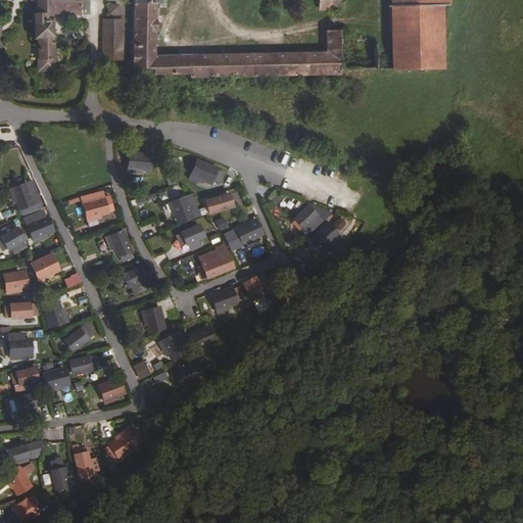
[(38,72),(53,72),(53,14),(81,15),(81,0),(36,0),(37,12),(33,12),(33,39),(37,38),(38,72)]
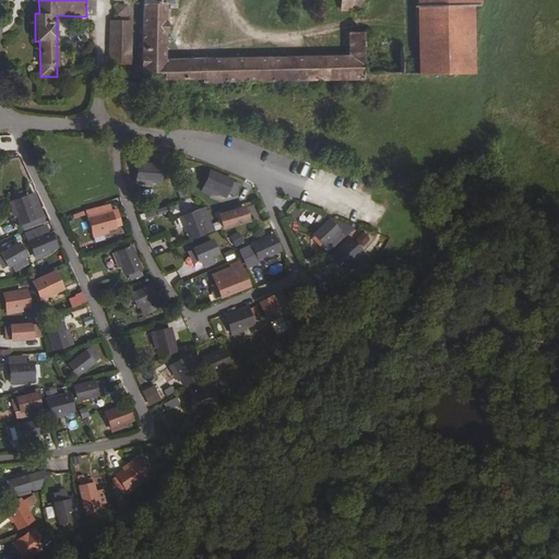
[(142,0),(141,74),(163,73),(163,80),(202,79),(202,83),(364,80),(364,75),(364,32),(348,33),(349,56),(166,59),(167,3),(171,3),(171,0),(142,0)]
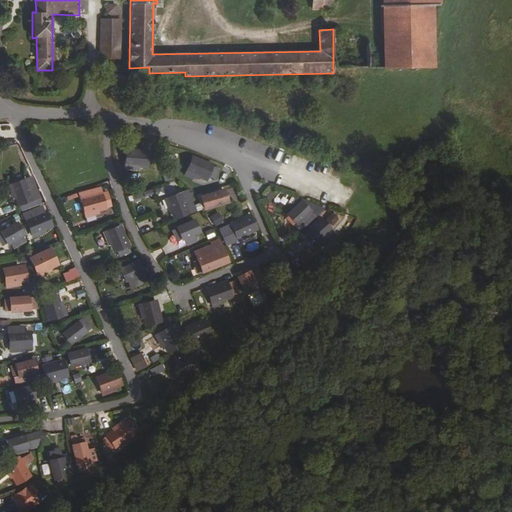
[(312,0),(312,9),(332,8),(331,0),(312,0)]
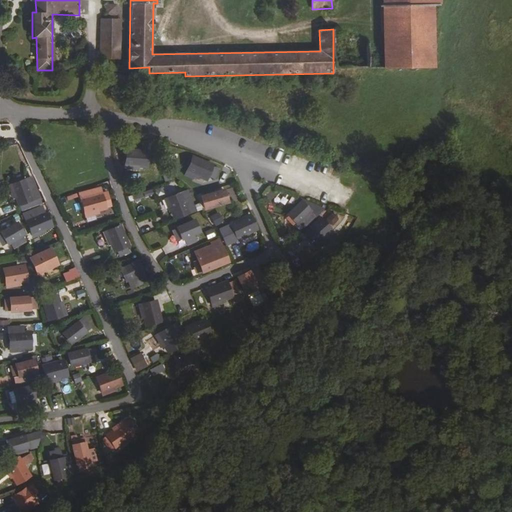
[(391,7),(393,68),(434,67),(433,6),(391,7)]
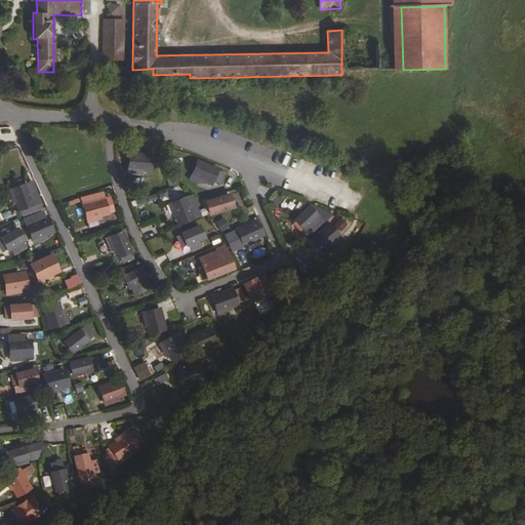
[(123,19),(103,19),(102,61),(122,61),(123,19)]
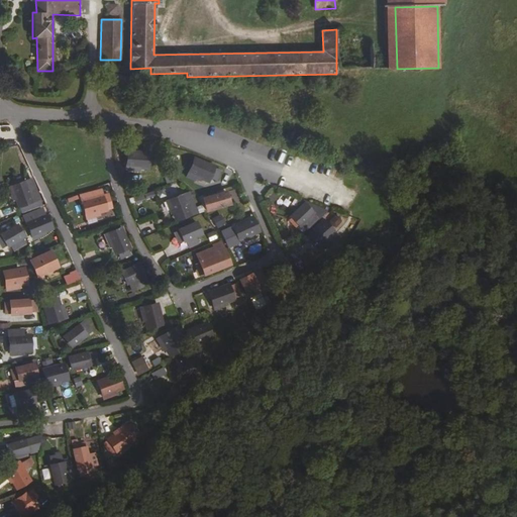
[(124,98),(126,77),(119,77),(116,97),(124,98)]
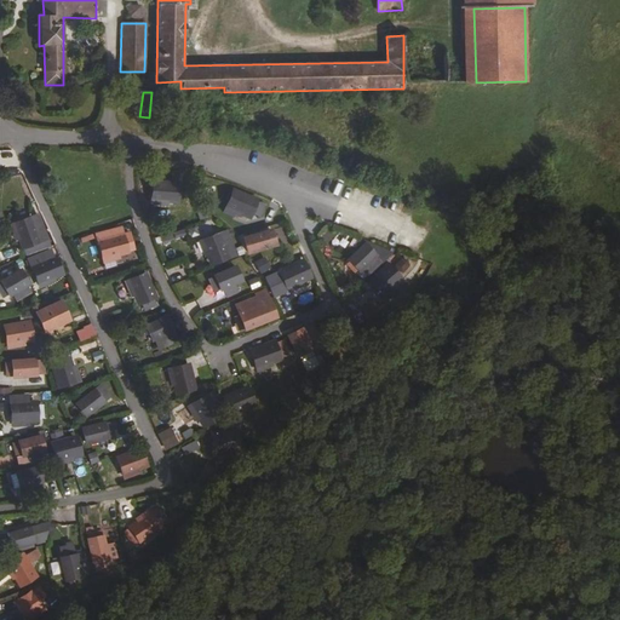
[(176,201),(177,184),(153,183),(151,199),(166,200),(176,201)]
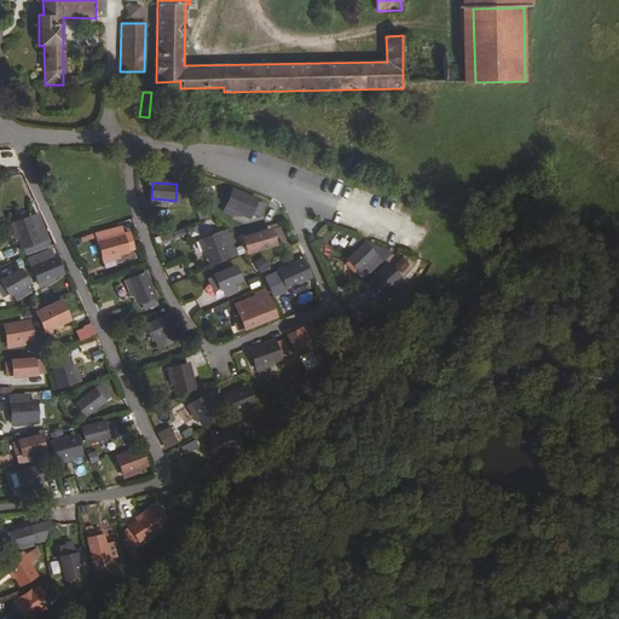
[(233,191),(229,200),(242,206),(239,212),(248,215),(249,212),(258,215),(262,203),(233,191)]
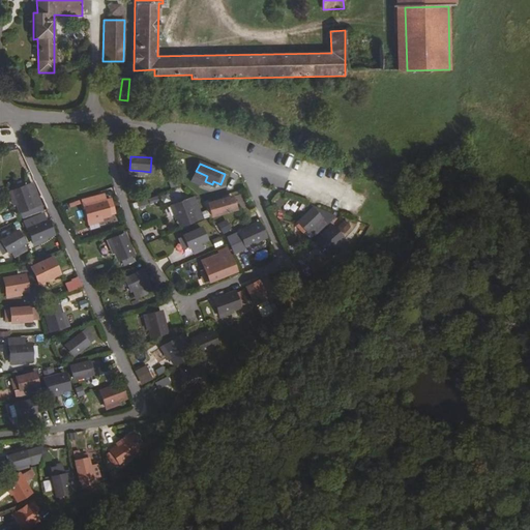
[(141,179),(142,171),(129,170),(128,178),(141,179)]
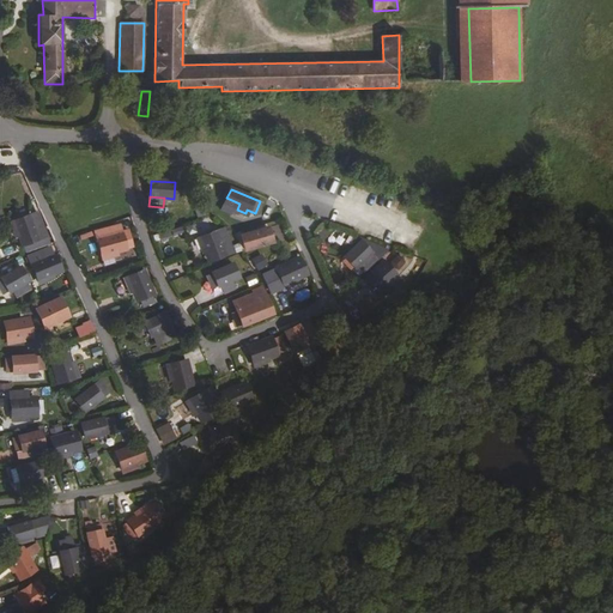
[(240,204),(226,198),(223,207),(236,213),(237,210),(240,204)]
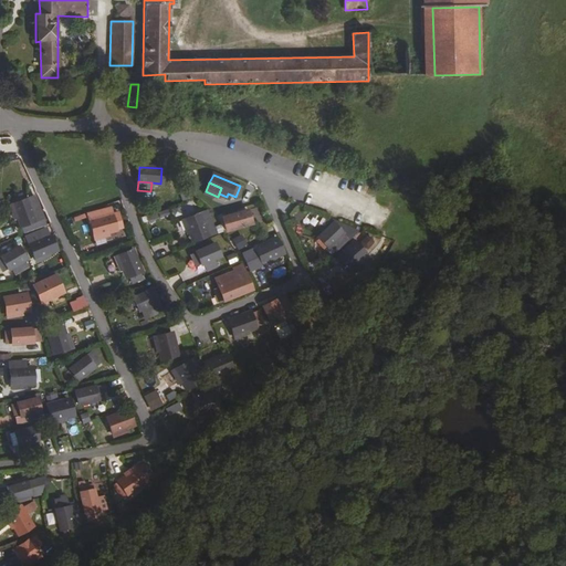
[(250,199),(254,187),(247,184),(242,196),(250,199)]
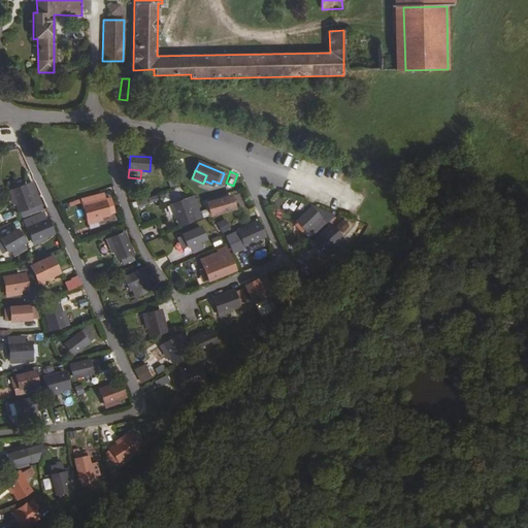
[(17,202),(22,217),(42,208),(29,175),(6,184),(13,203),(17,202)]
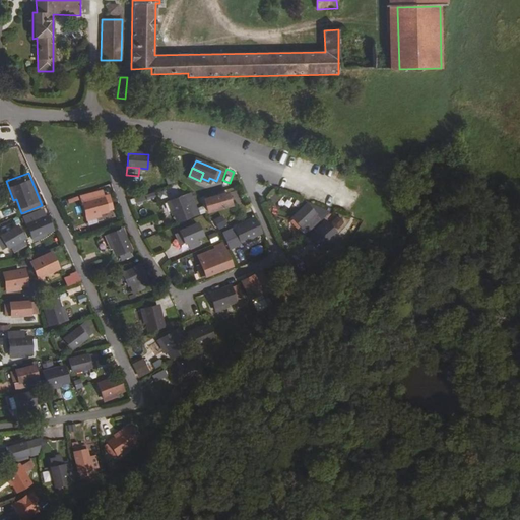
[(168,184),(177,181),(175,173),(165,177),(168,184)]
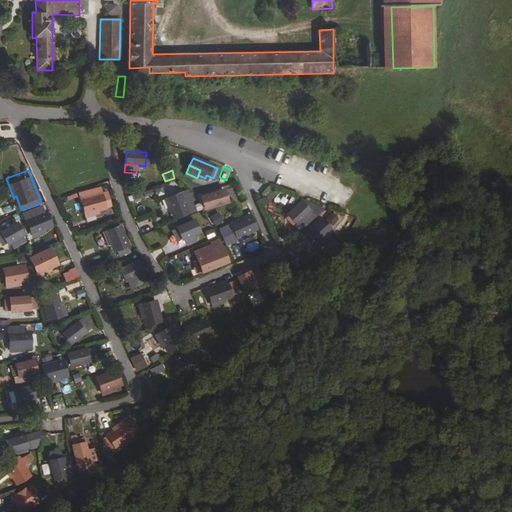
[(80,193),(86,215),(98,212),(97,210),(111,206),(107,193),(100,195),(98,188),(80,193)]
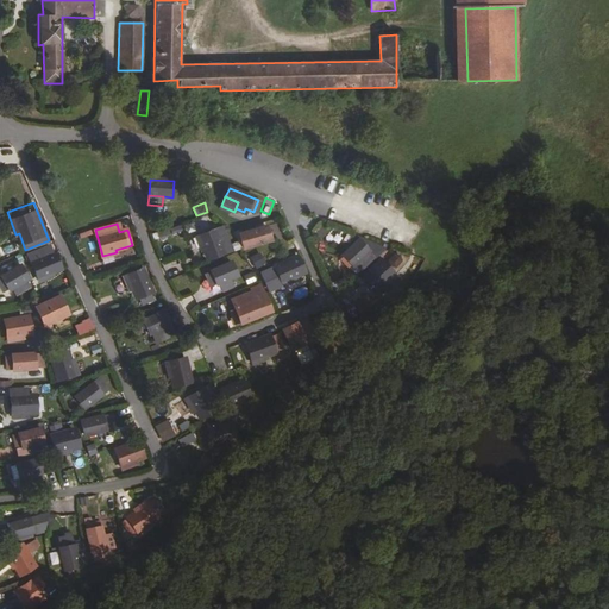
[(265,227),(240,234),(244,248),(270,239),(265,227)]
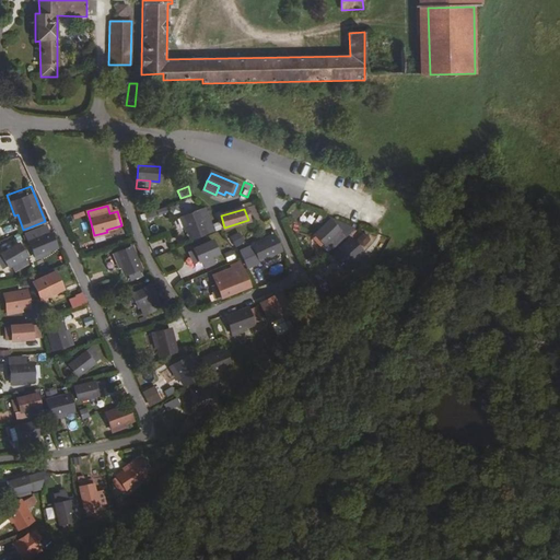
[(189,216),(183,218),(188,230),(191,237),(206,231),(198,212),(189,216)]
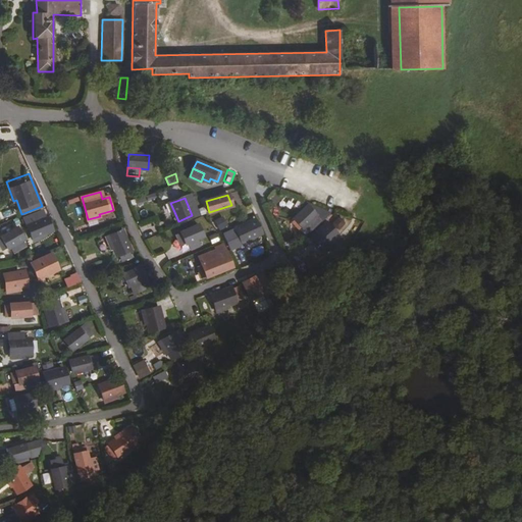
[(296,218),(309,231),(320,220),(307,206),(296,218)]
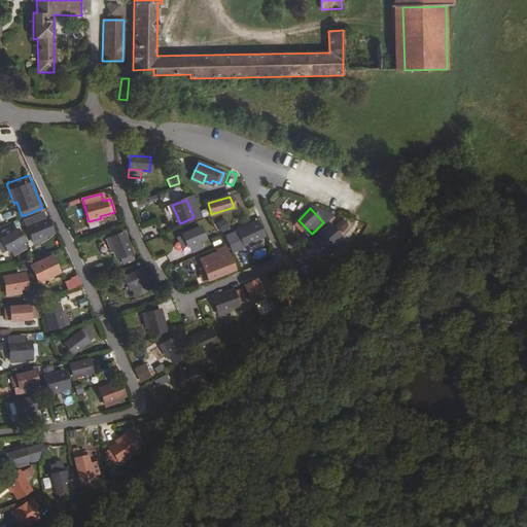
[(3,219),(14,216),(12,210),(2,213),(3,219)]
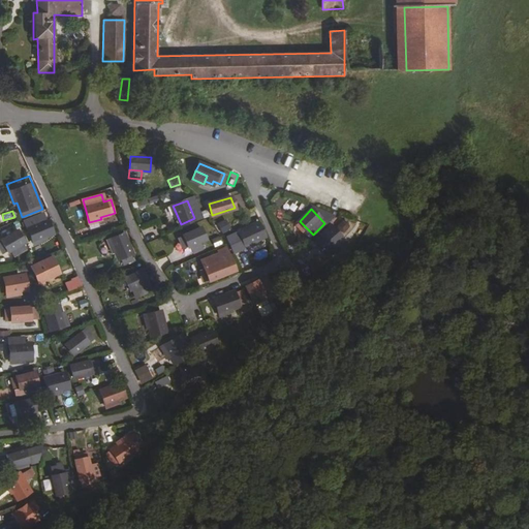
[(33,217),(36,225),(45,221),(43,214),(33,217)]
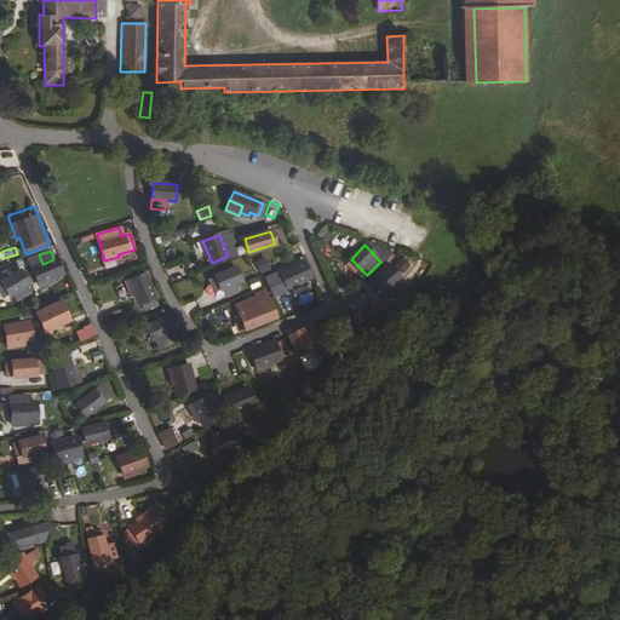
[(28,259),(39,283),(61,275),(53,259),(42,264),(39,254),(28,259)]
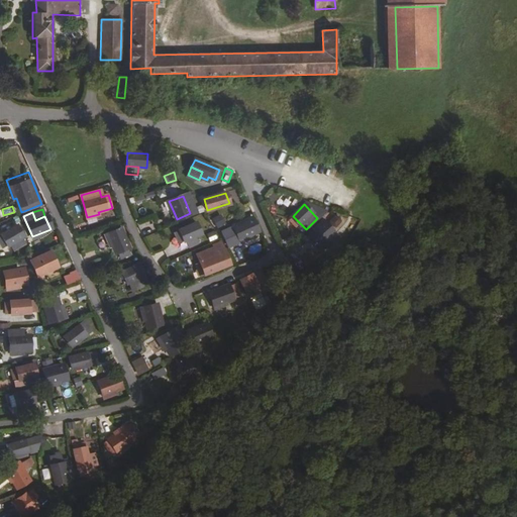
[(220,215),(213,219),(217,227),(224,223),(220,215)]
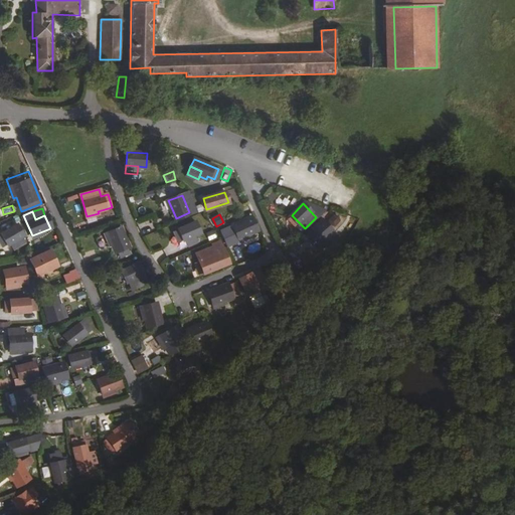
[(152,218),(138,223),(141,231),(155,227),(152,218)]
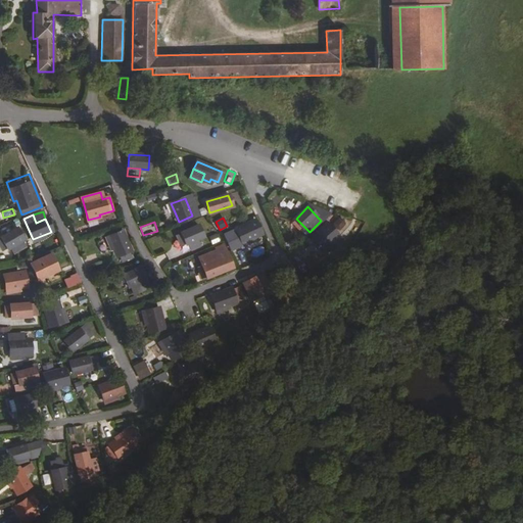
[(237,229),(243,244),(254,240),(253,237),(260,234),(254,222),(237,229)]
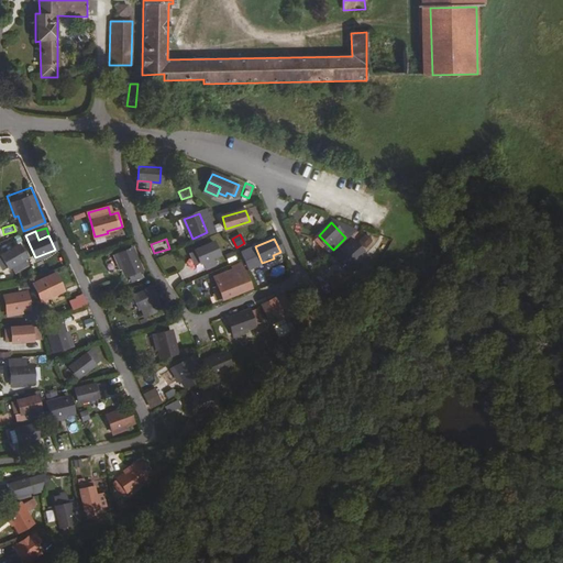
[(357,262),(355,260),(362,254),(352,242),(337,256),(348,269),(357,262)]
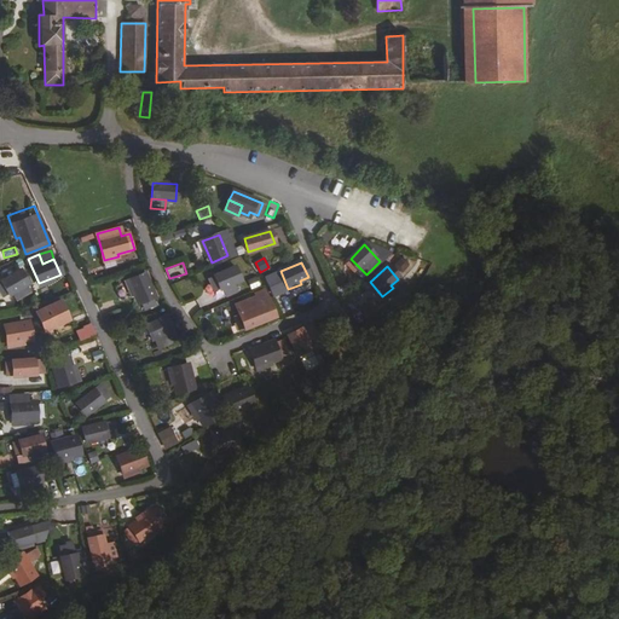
[(241,279),(235,267),(217,276),(223,288),(226,296),(237,291),(233,283),(241,279)]
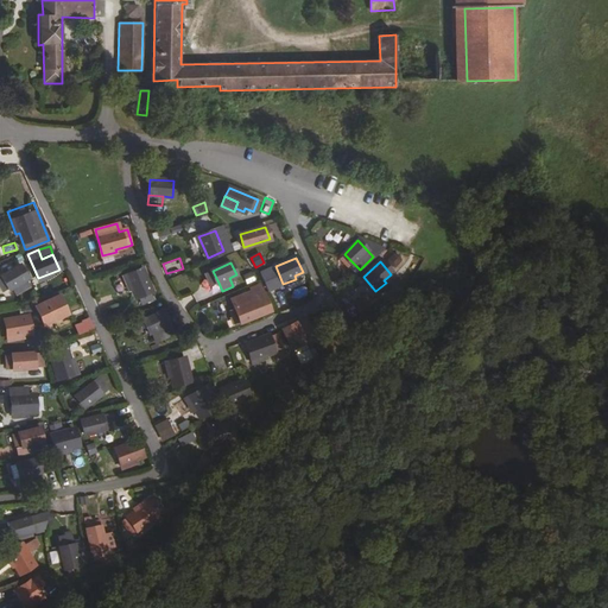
[(20,266),(0,277),(0,285),(4,291),(11,287),(16,295),(32,285),(20,266)]
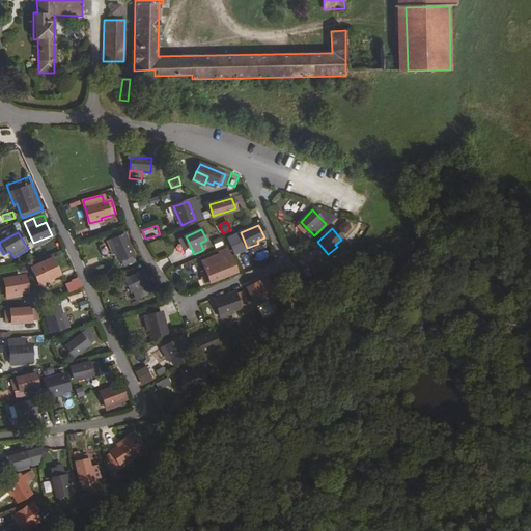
[(123,234),(116,238),(121,249),(115,251),(118,258),(120,258),(123,266),(133,261),(130,254),(132,253),(123,234)]
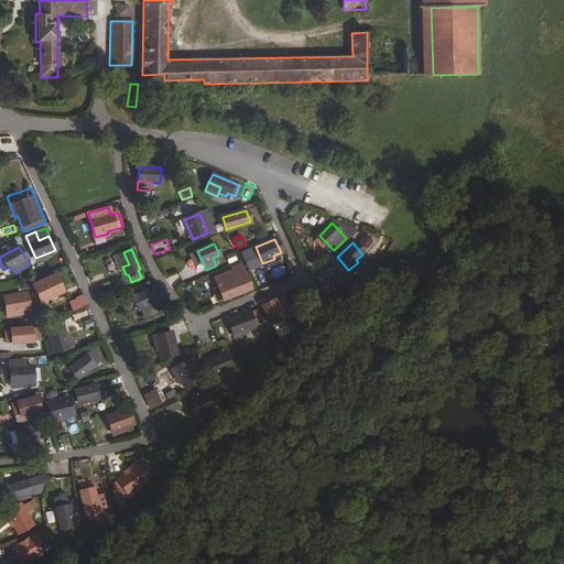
[(249,249),(240,253),(245,261),(253,257),(249,249)]
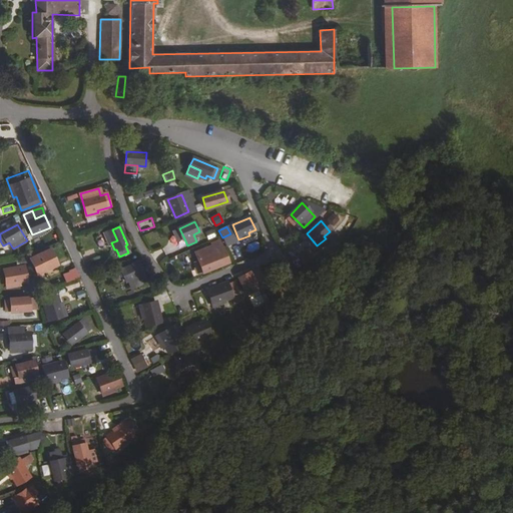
[(178,241),(184,238),(179,228),(173,230),(178,241)]
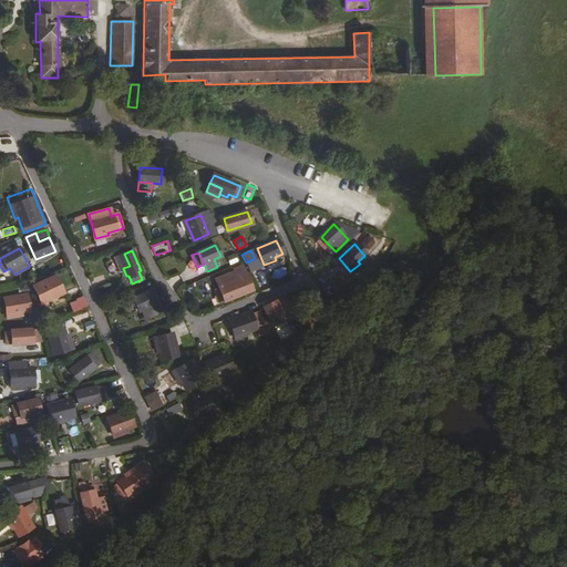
[(124,254),(115,257),(121,270),(123,268),(130,266),(124,254)]
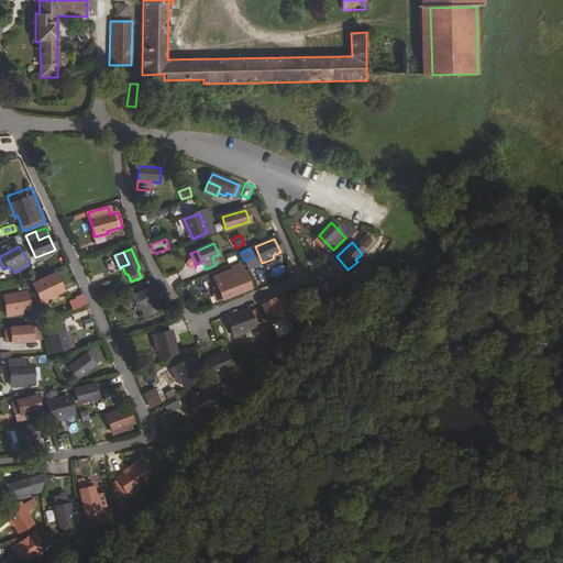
[(229,263),(235,260),(233,252),(225,255),(229,263)]
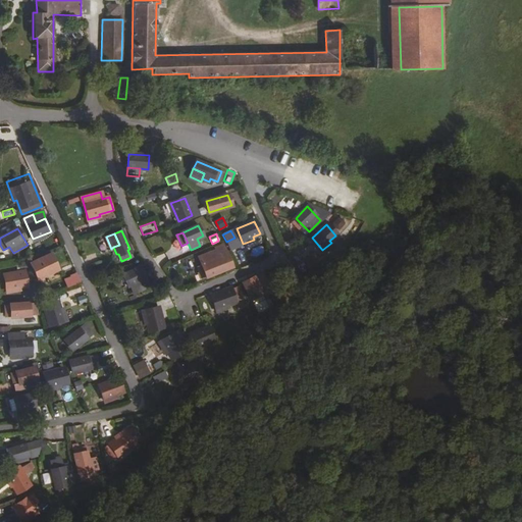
[(151,247),(158,246),(156,237),(149,238),(151,247)]
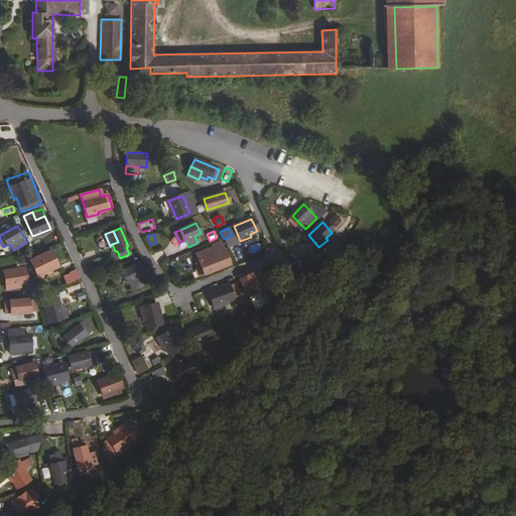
[(306,242),(301,237),(289,248),(293,253),(306,242)]
